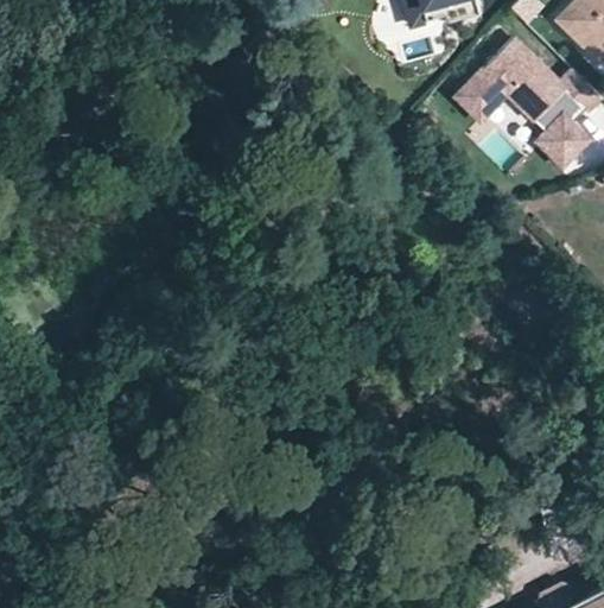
[(402,0),(407,14),(442,6),(445,20),(446,26),(477,19),(472,0),(402,0)]
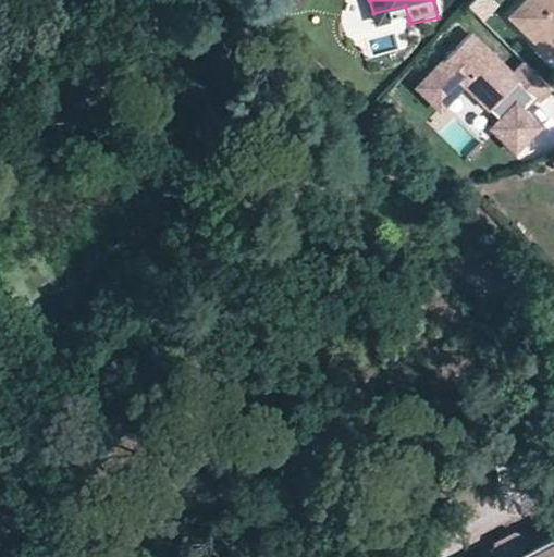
[(553,0),(525,0),(517,9),(553,45),(553,0)]
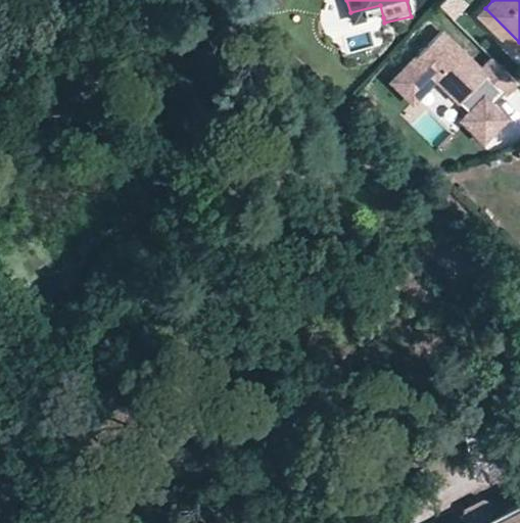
[(383,17),(380,5),(350,12),(353,25),(383,17)]
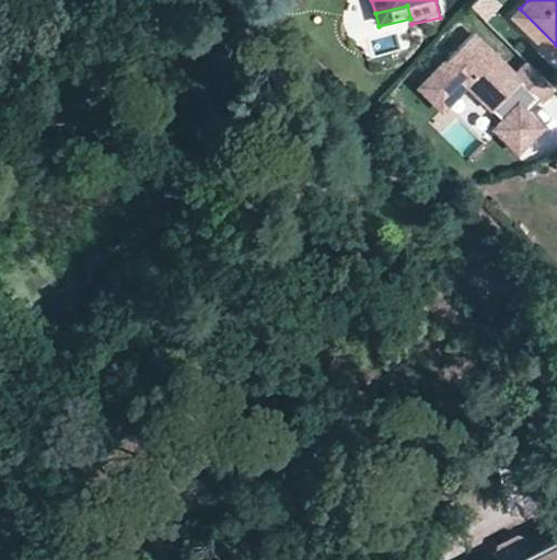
[(548,82),(530,63),(519,74),(476,32),(417,91),(441,116),(467,90),(490,113),(520,83),(533,97),(548,82)]
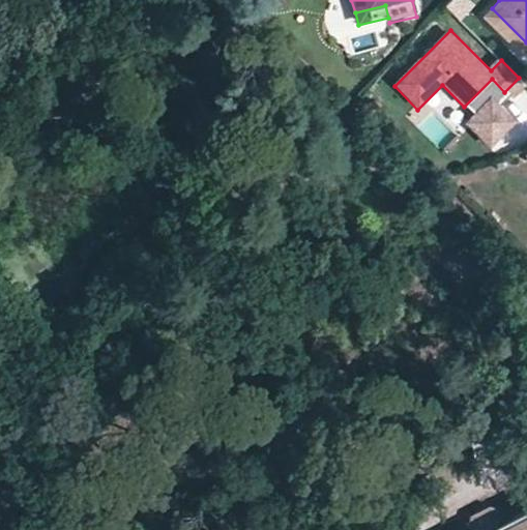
[(511,121),(490,101),(467,125),(489,146),(511,121)]
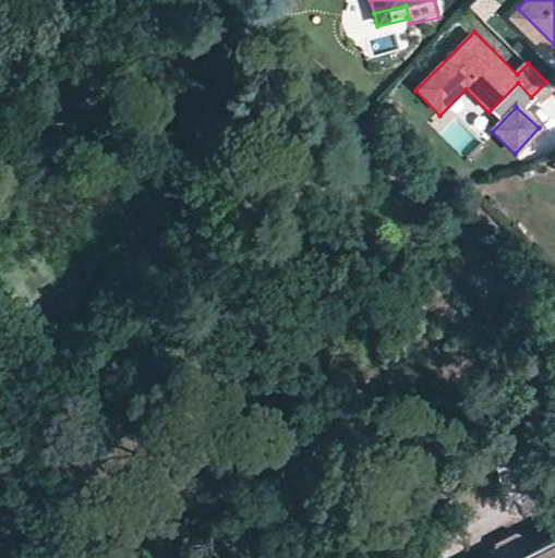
[(554,536),(511,557),(554,557),(554,536)]
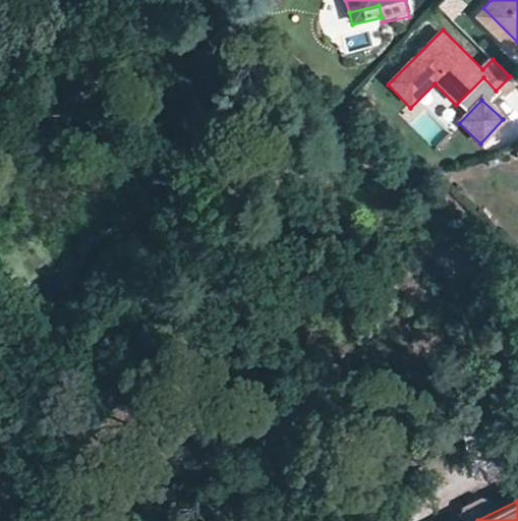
All buildings are outlined.
